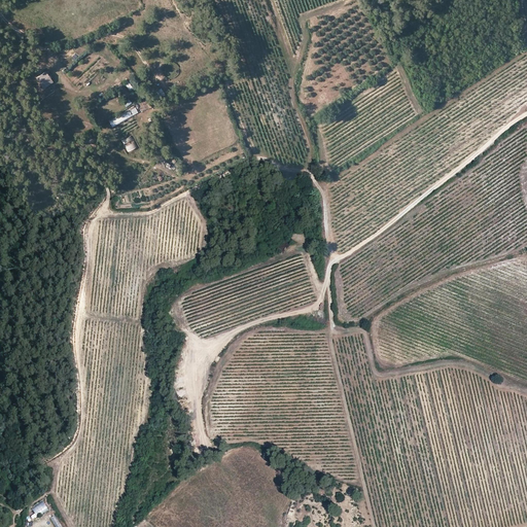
[(45,71),(36,77),(43,89),(53,82),(45,71)]
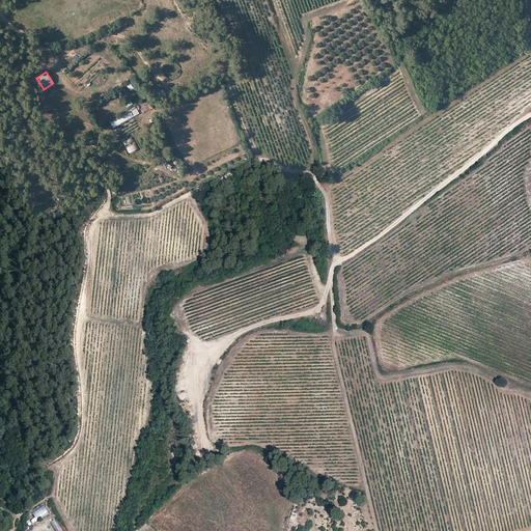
[(123,103),(128,108),(133,104),(129,99),(123,103)]
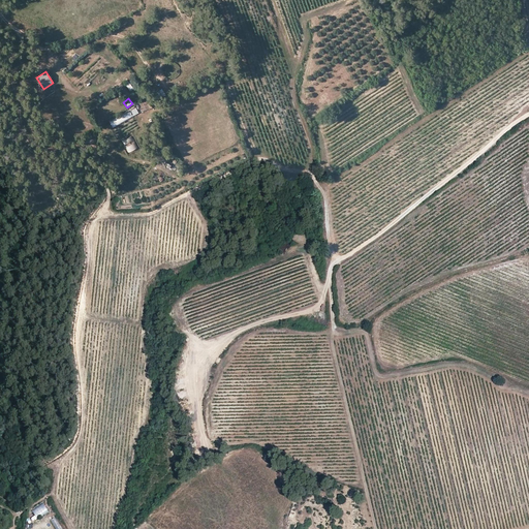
[(110,121),(113,126),(138,115),(136,109),(110,121)]
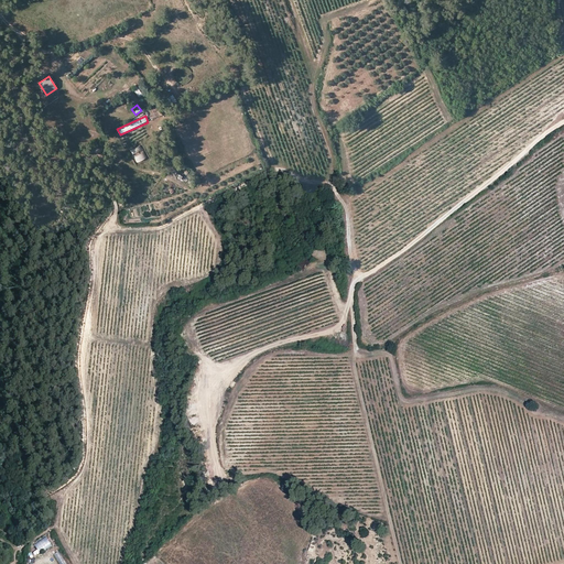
[(130,149),(136,162),(145,159),(141,145),(130,149)]
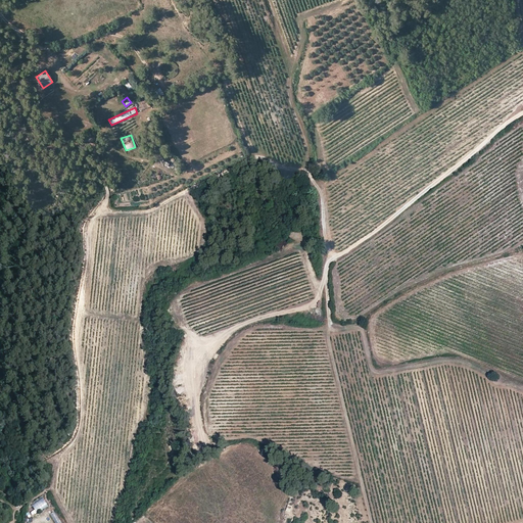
[(43,498),(31,506),(36,514),(48,507),(43,498)]
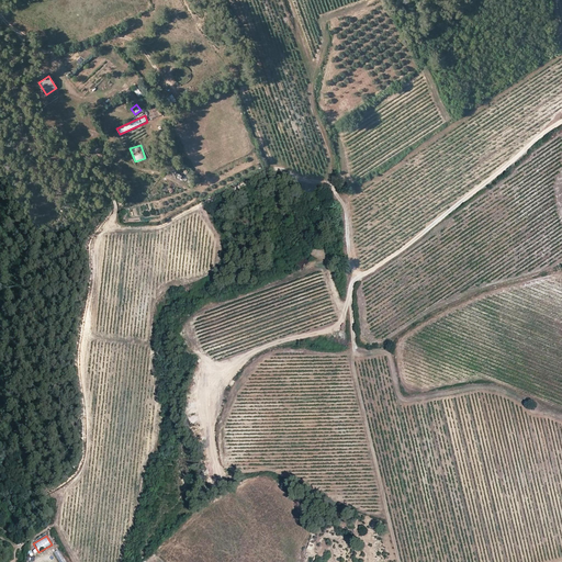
[(66,561),(62,549),(56,552),(59,561),(66,561)]
